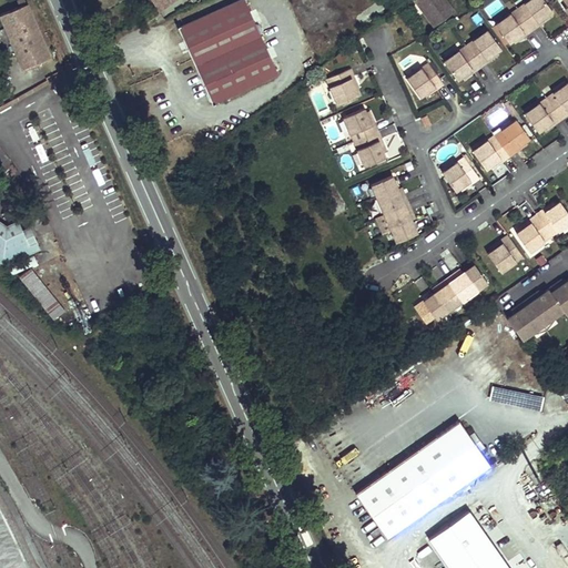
[(9,0),(0,4),(0,19),(20,67),(39,58),(37,50),(44,47),(24,0),(9,0)]
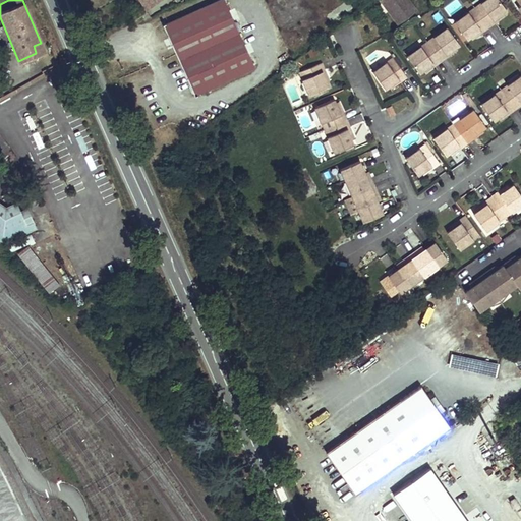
[(224,0),(201,0),(163,16),(188,87),(247,62),(224,0)]
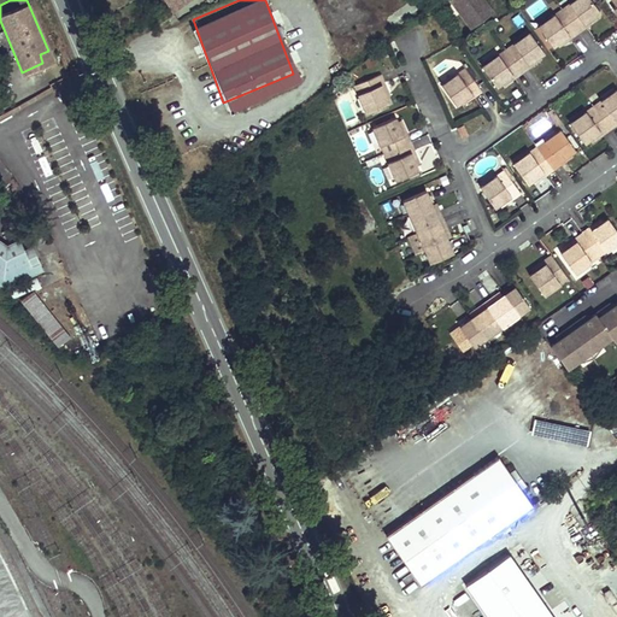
[(485,0),(451,0),(464,17),(486,1),(485,0)]
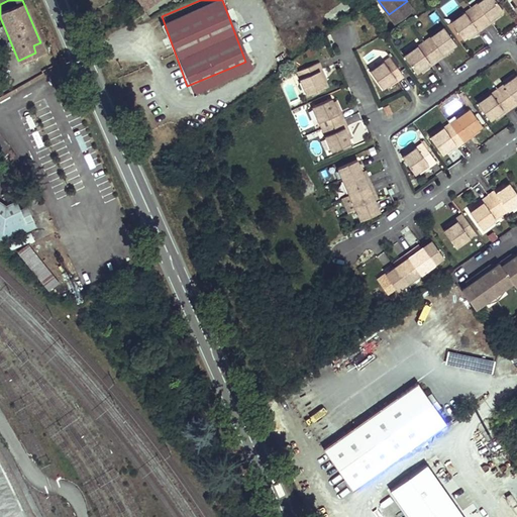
[(498,2),(495,0),(473,0),(469,3),(479,19),(486,14),(484,12),(493,5),(498,2)]
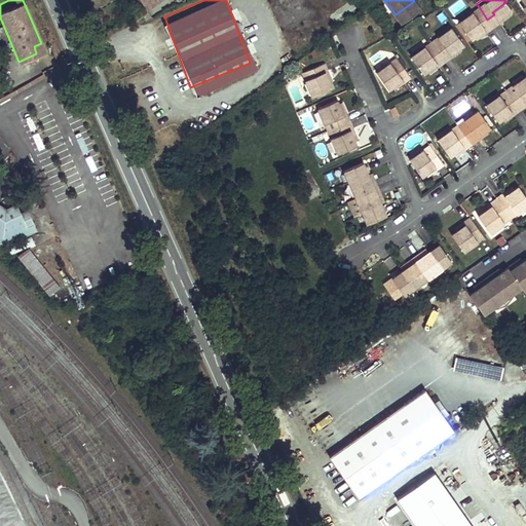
[(525,0),(519,0),(517,1),(525,13),(525,0)]
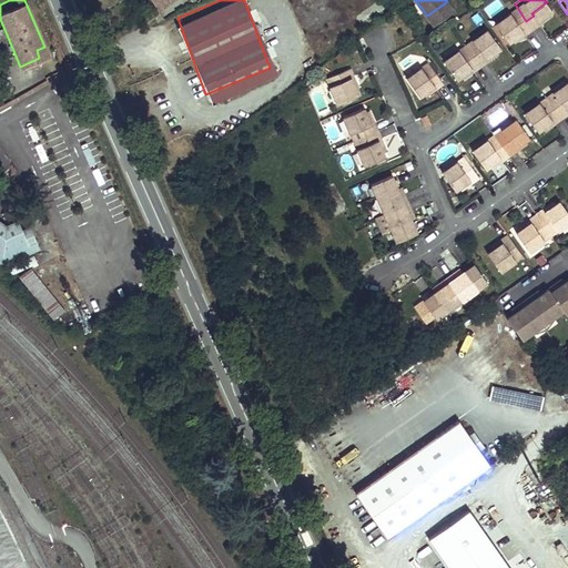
[(526,21),(515,3),(507,9),(505,4),(489,16),(503,33),(507,30),(517,23),(519,26),(526,21)]
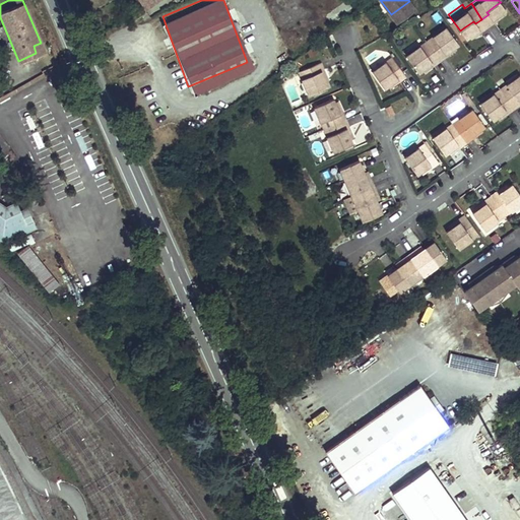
[(498,8),(496,5),(486,12),(489,14),(498,8)]
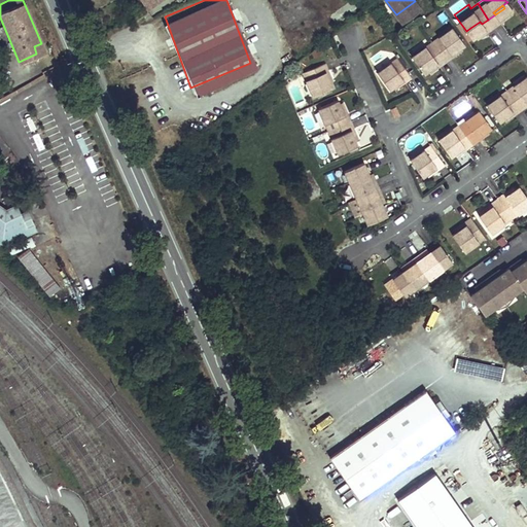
[(458,36),(446,20),(431,30),(434,33),(428,38),(440,54),(446,48),(444,46),(454,39),(458,36)]
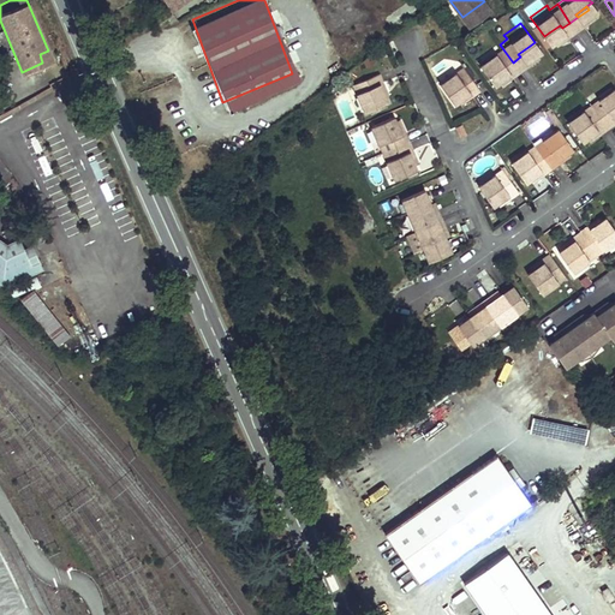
[(562,28),(560,25),(549,33),(550,36),(562,28)]
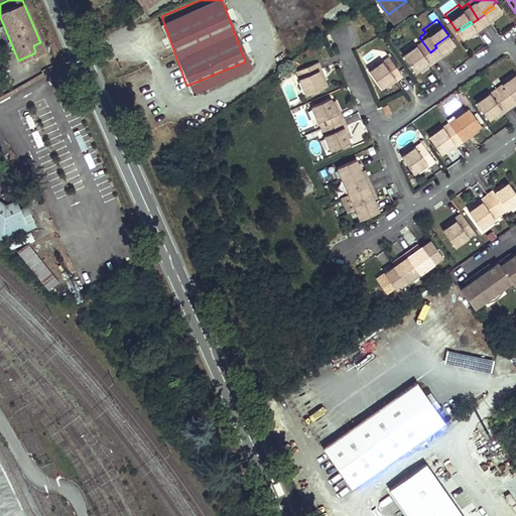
[(430,52),(419,37),(413,41),(410,37),(396,47),(408,63),(412,60),(421,54),(423,56),(430,52)]
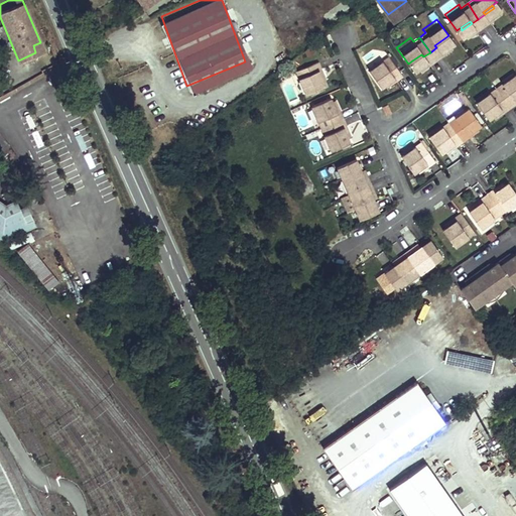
[(445,41),(444,38),(434,45),(436,47),(445,41)]
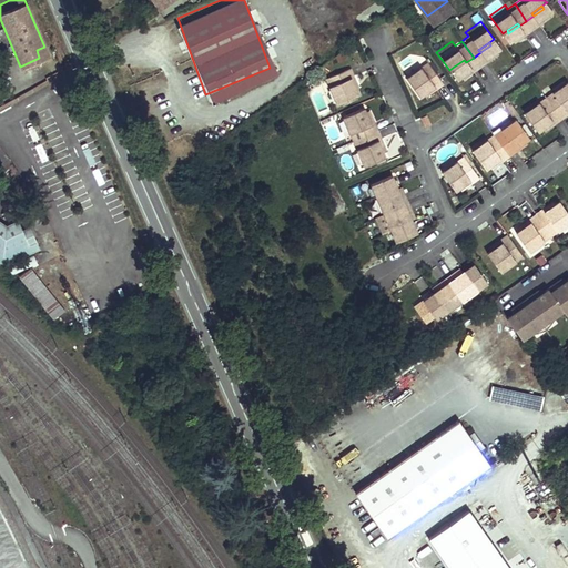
[(425,57),(423,52),(415,57),(418,61),(425,57)]
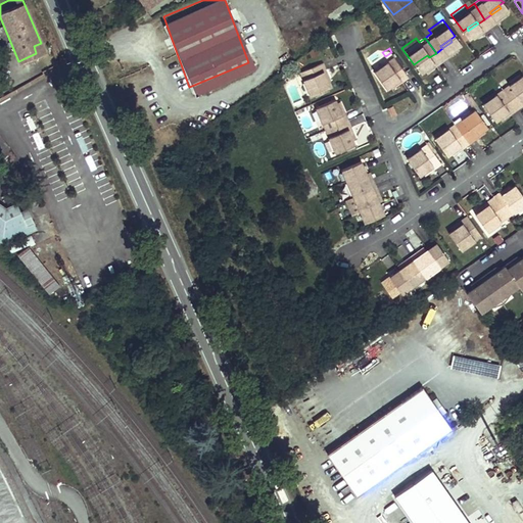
[(402,67),(391,52),(385,56),(382,52),(369,62),(381,80),(384,77),(394,69),(395,72),(402,67)]
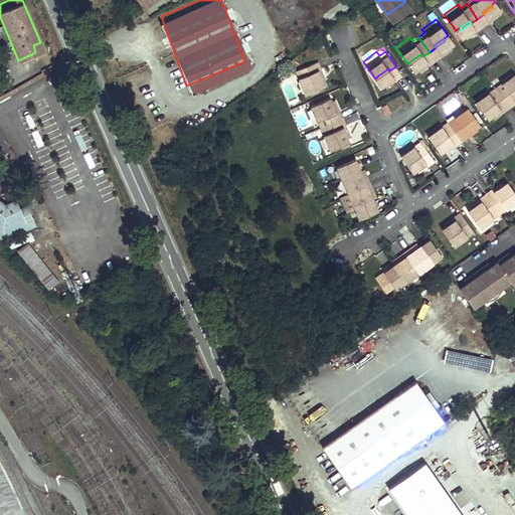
[(315,59),(312,52),(295,59),(298,66),(294,68),(300,83),(319,75),(317,71),(312,61),(315,59)]
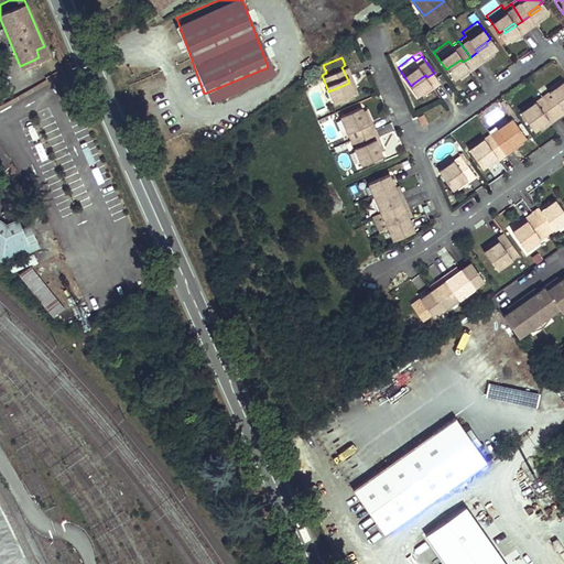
[(463,62),(461,60),(451,66),(453,69),(463,62)]
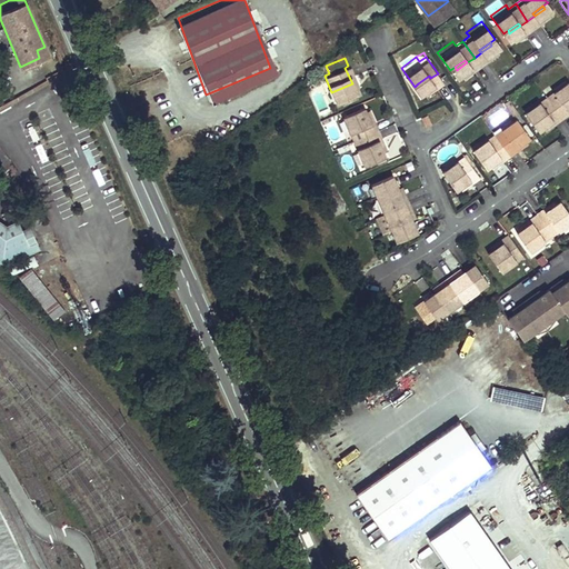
[(430,78),(429,76),(418,83),(420,86),(430,78)]
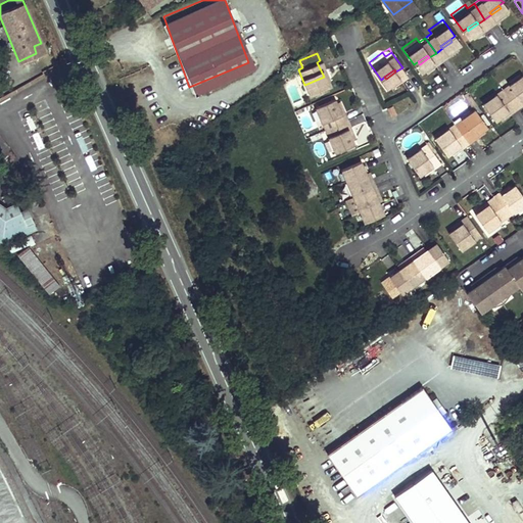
[(522,92),(522,78),(518,70),(504,81),(507,85),(501,89),(511,104),(518,100),(516,97),(522,92)]
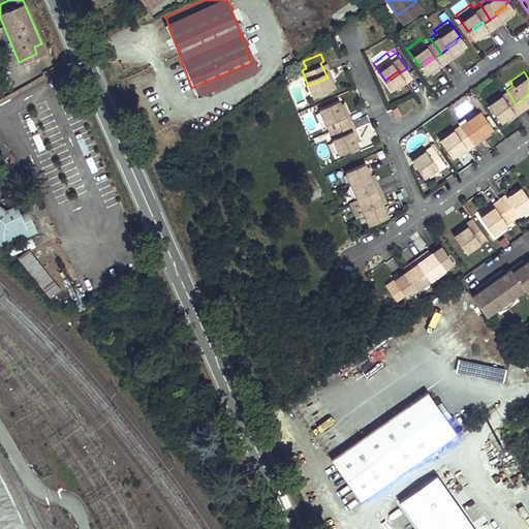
[(506,90),(503,86),(497,91),(499,94),(506,90)]
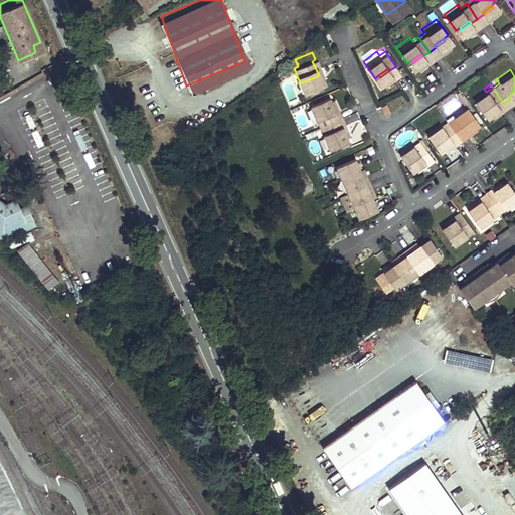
[(503,103),(493,88),(486,92),(484,89),(470,98),(482,115),(486,112),(495,105),(497,108),(503,103)]
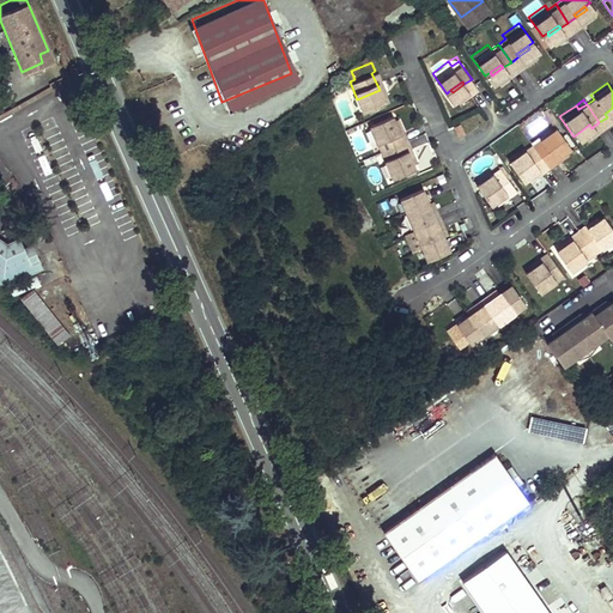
[(377,132),(381,140),(401,131),(396,122),(394,123),(388,111),(386,105),(364,115),(371,133),(377,132)]
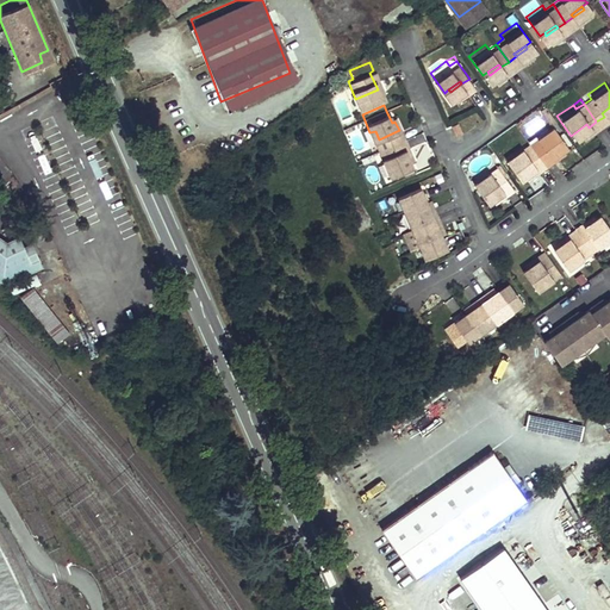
[(558,144),(562,141),(548,122),(531,134),(535,137),(528,143),(540,161),(548,155),(546,153),(558,144)]
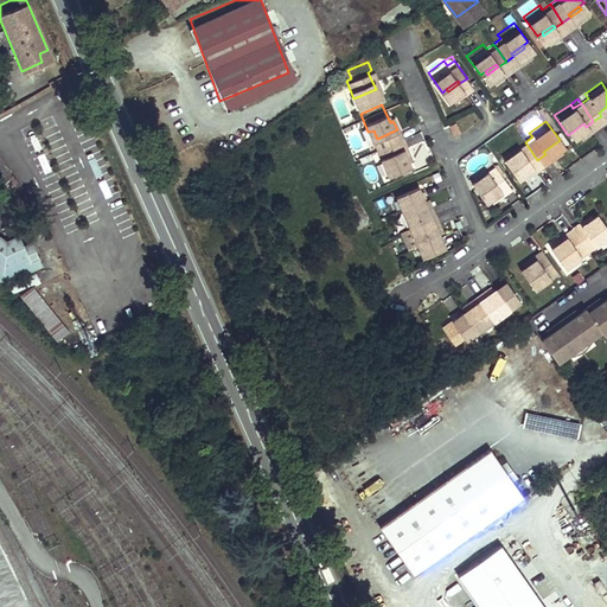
[(461,133),(457,122),(451,126),(455,135),(461,133)]
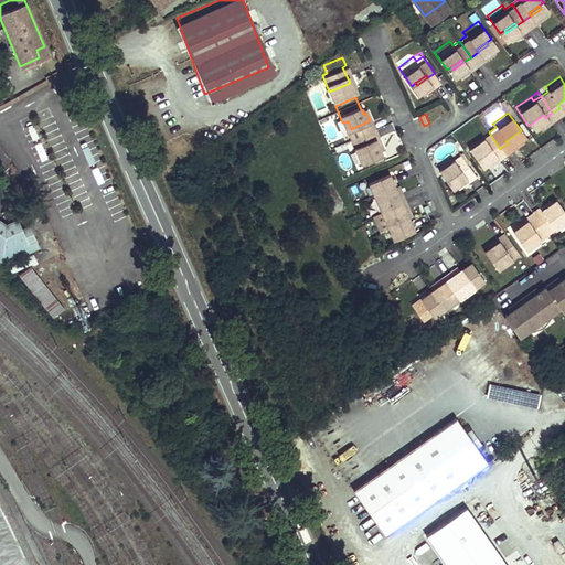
[(545,118),(543,115),(533,123),(534,125),(545,118)]
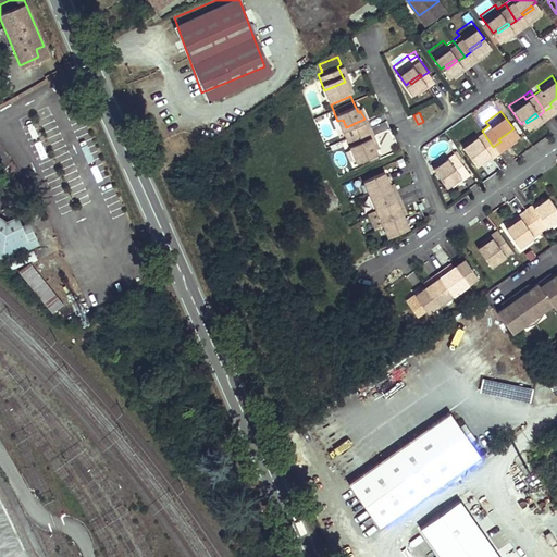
[(349,134),(344,136),(351,153),(371,145),(369,139),(364,128),(368,126),(364,119),(346,127),(349,134)]
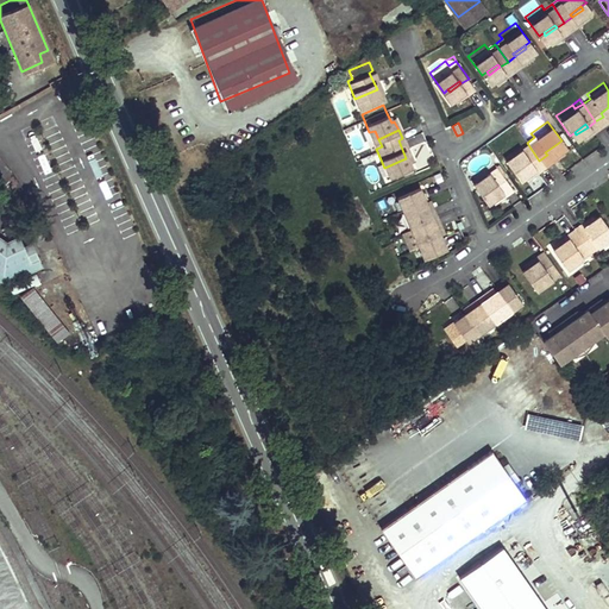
[(539,161),(527,143),(520,148),(516,143),(501,154),(514,174),(519,170),(529,163),(532,165),(539,161)]
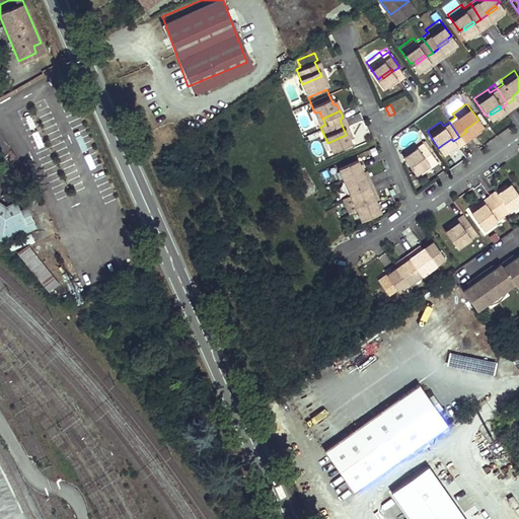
[(475,126),(474,123),(464,130),(466,132),(475,126)]
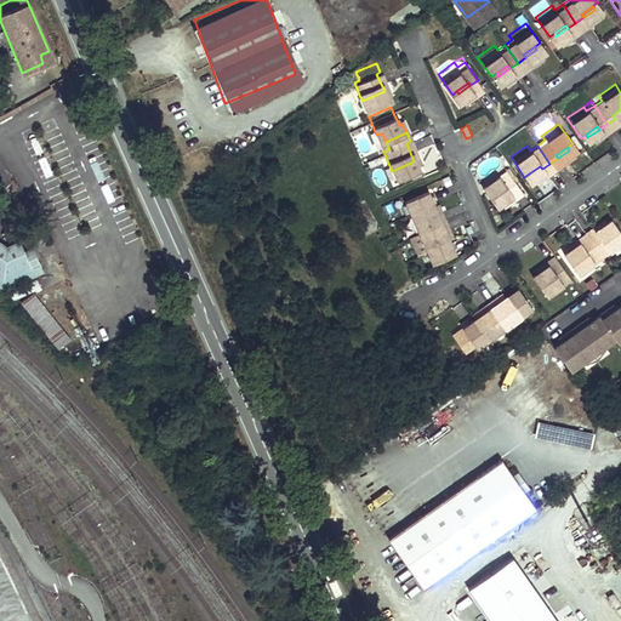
[(505,167),(501,164),(494,169),(497,174),(505,167)]
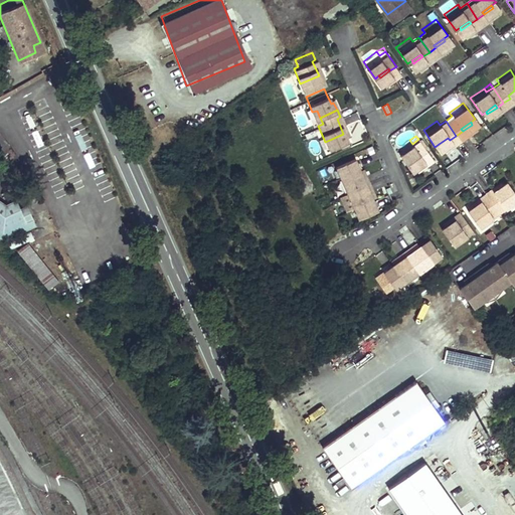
[(450,140),(448,138),(439,144),(441,147),(450,140)]
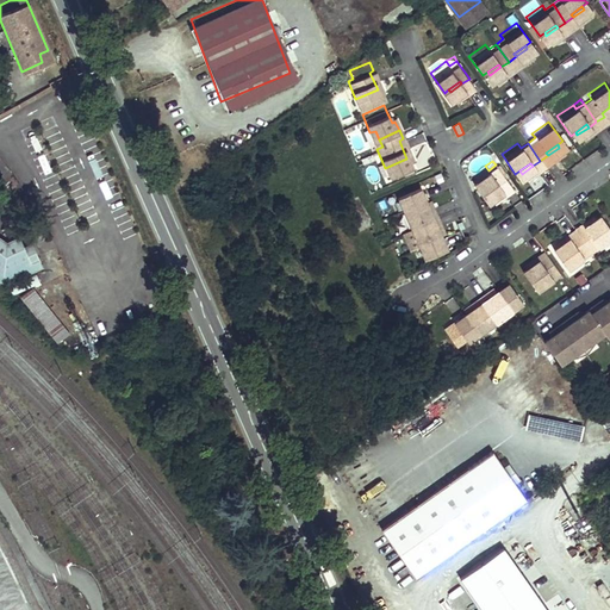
[(509,182),(496,165),(489,170),(485,166),(468,178),(483,197),(487,193),(498,186),(500,188),(509,182)]
